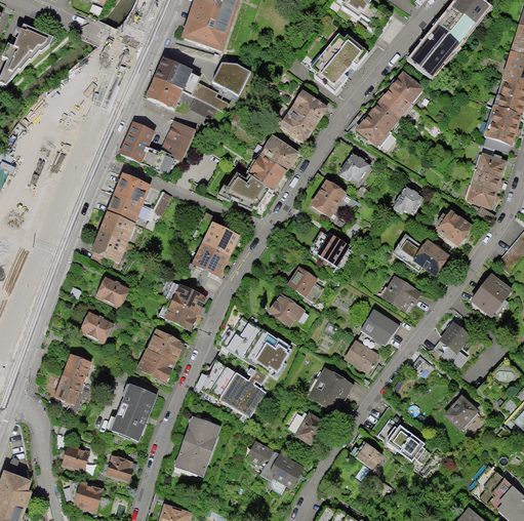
[(194,0),(183,37),(202,44),(226,53),(241,0),(194,0)]
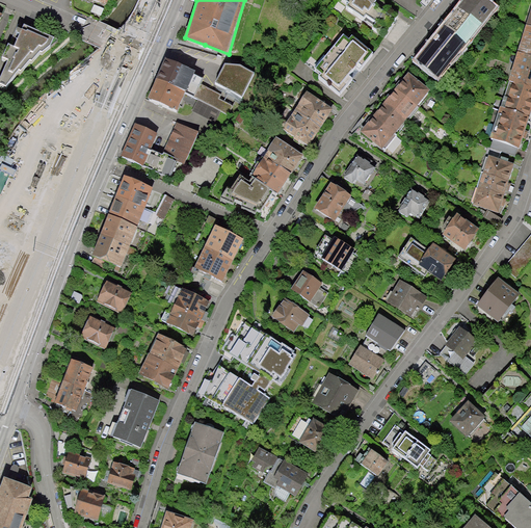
[(347,0),(349,2),(346,6),(363,17),(365,14),(376,21),(372,27),(383,35),(399,14),(385,3),(381,6),(377,3),(379,0),(347,0)]
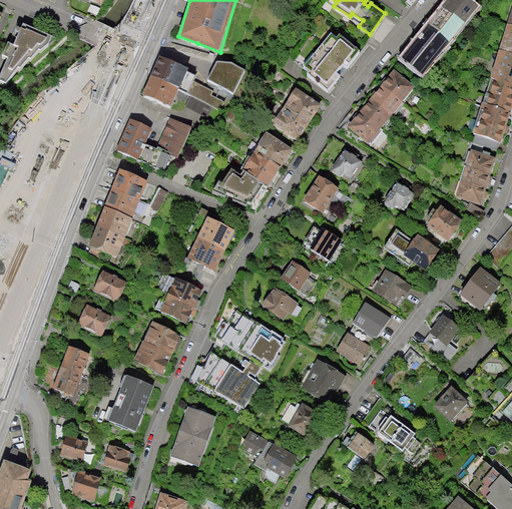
[(480,6),(472,0),(448,0),(400,58),(423,76),(480,6)]
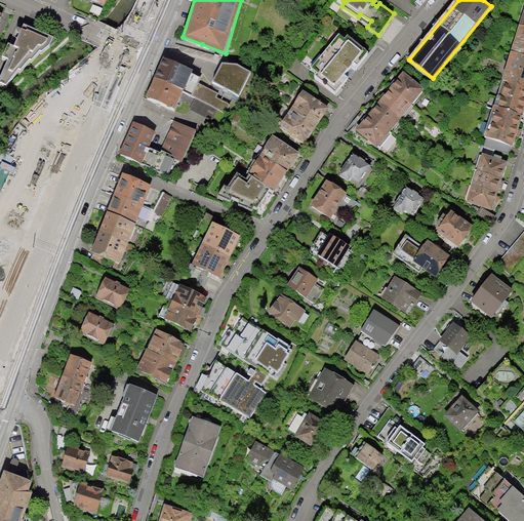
[(523,110),(523,5),(483,144),(507,151),(509,145),(514,146),(523,110)]
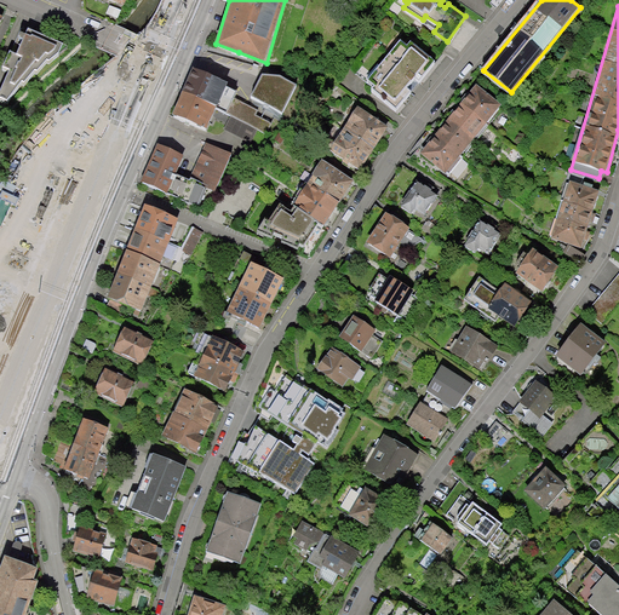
[(0,102),(7,105),(63,44),(23,26),(0,86),(0,102)]
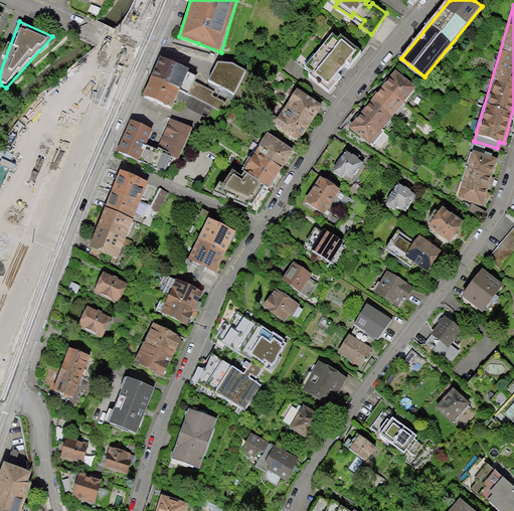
[(338,38),(332,33),(306,66),(312,71),(309,75),(329,91),(340,75),(338,71),(344,64),(348,67),(361,50),(341,34),(338,38)]
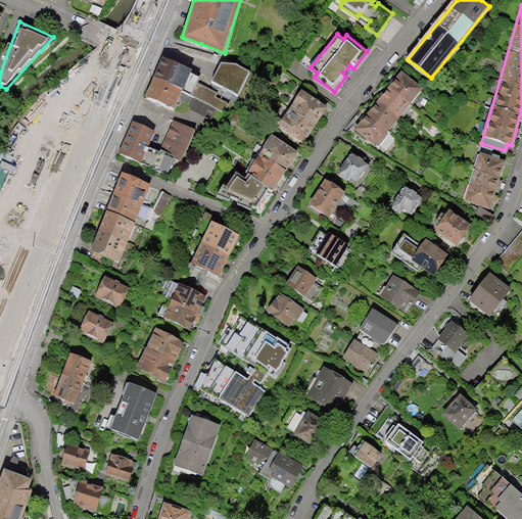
[(161,56),(153,76),(181,88),(191,69),(161,56)]
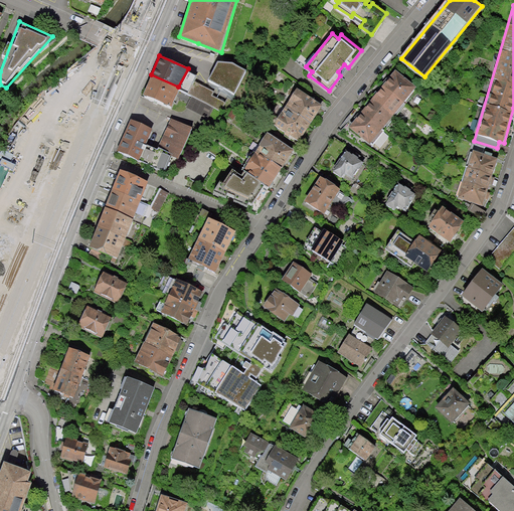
[(231,61),(216,60),(207,78),(233,92),(245,68),(231,61)]
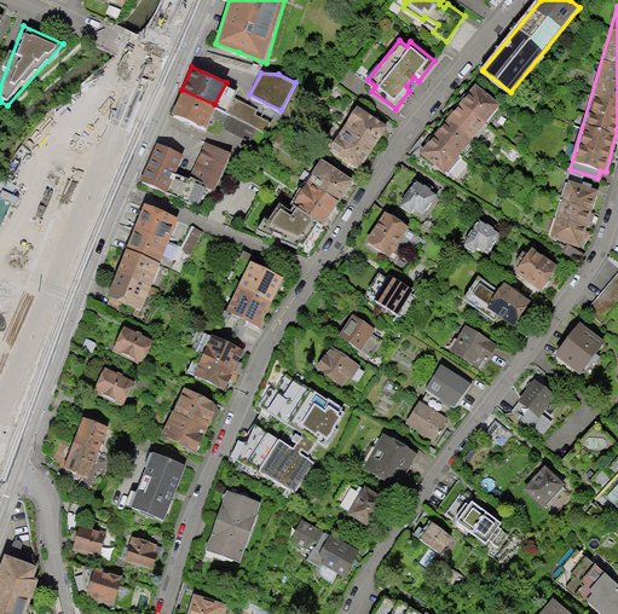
[(236,87),(226,82),(214,104),(229,111),(221,125),(249,139),(256,126),(265,129),(270,119),(254,111),(256,106),(232,94),(236,87)]
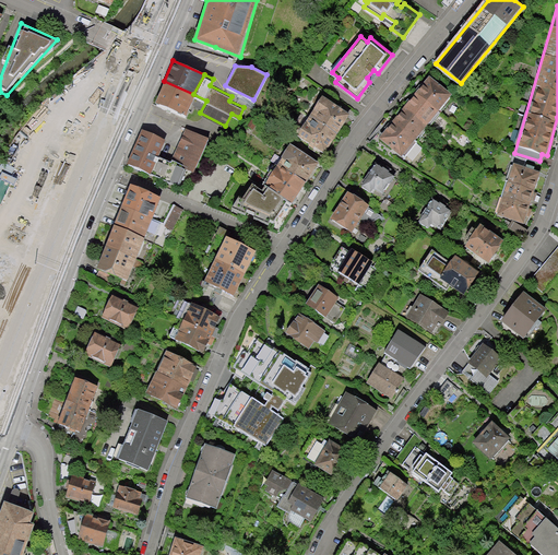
[(452,94),(428,74),(378,136),(402,155),(452,94)]
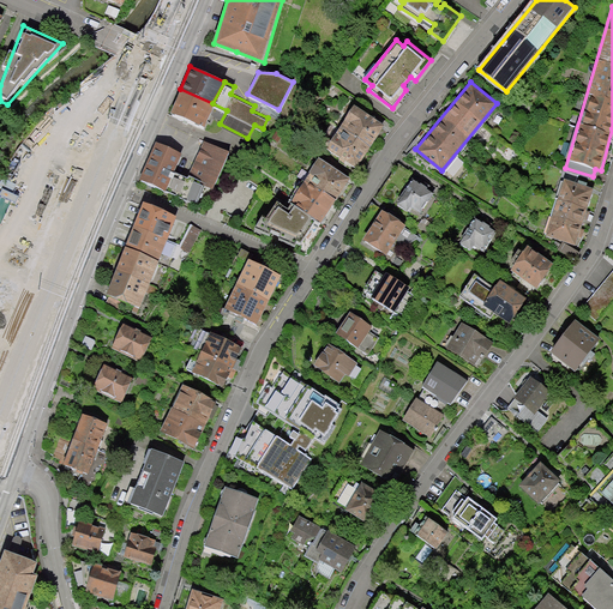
[(180,89),(169,112),(203,126),(212,103),(180,89)]
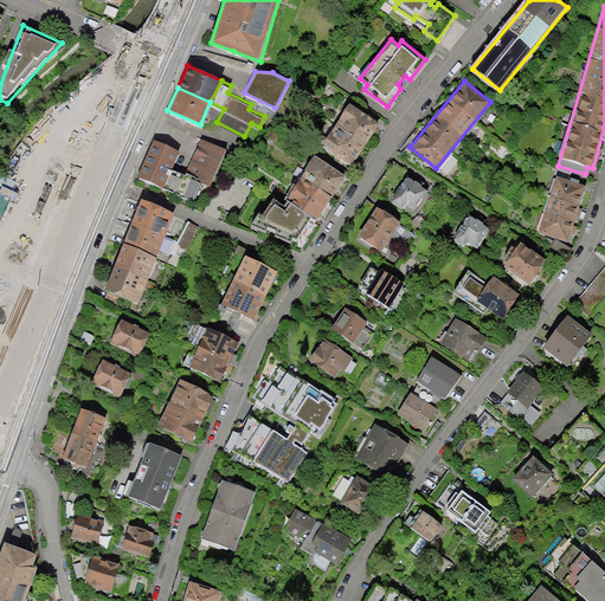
[(380,123),(349,104),(323,146),(354,165),(380,123)]
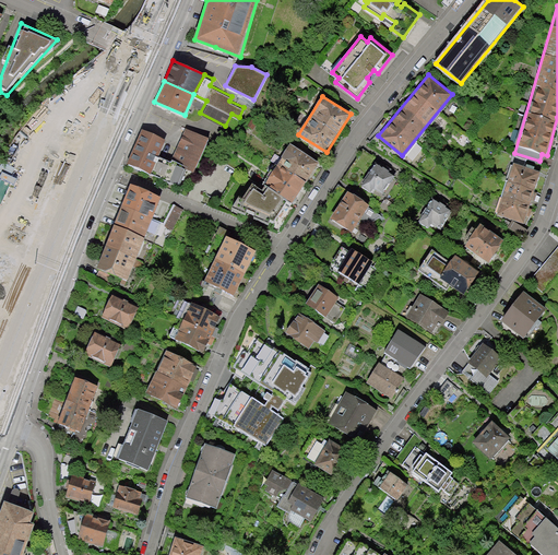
[(186,126),(170,158),(173,160),(188,166),(194,169),(210,137),(186,126)]
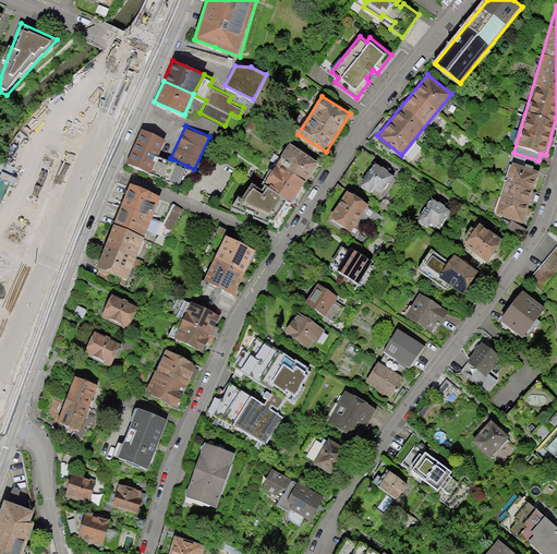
[(167,140),(142,128),(126,161),(179,185),(188,166),(172,159),(171,161),(159,156),(167,140)]
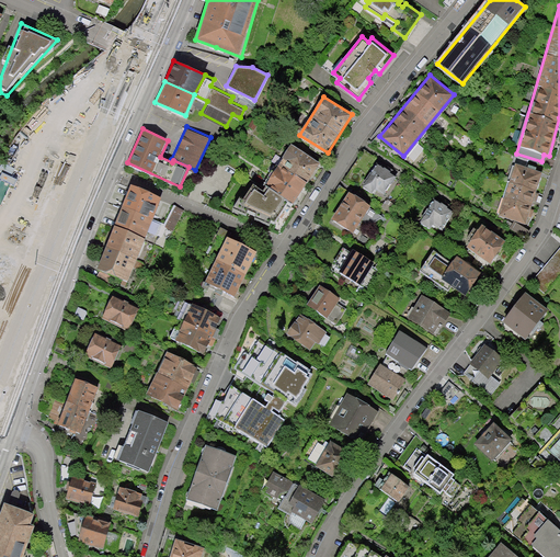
[(320,165),(292,145),(265,185),(294,204),(320,165)]
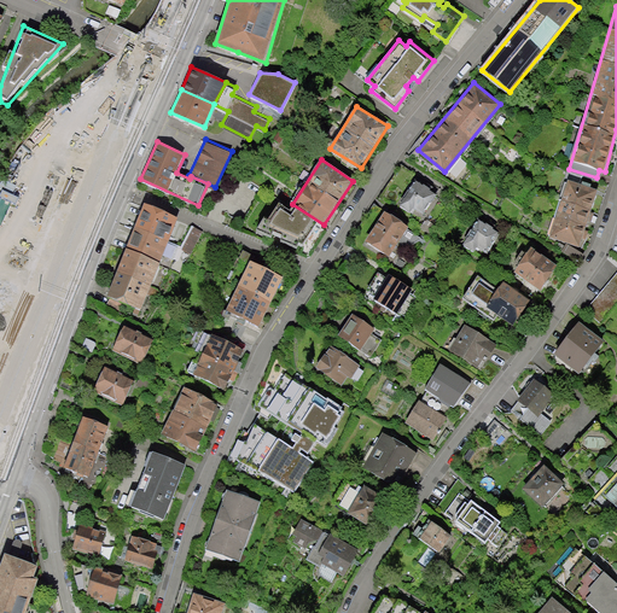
[(569,169),(546,234),(580,245),(599,190),(583,185),(587,175),(569,169)]
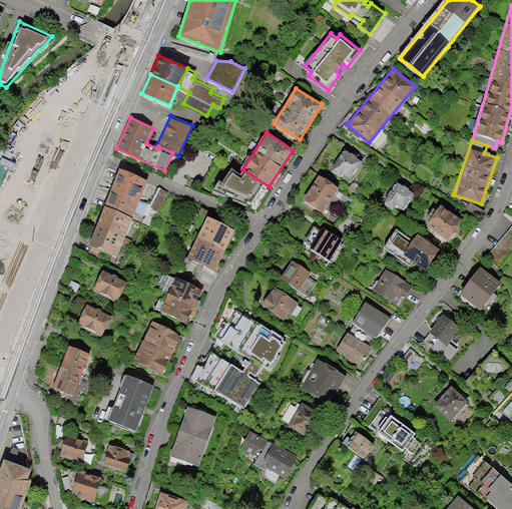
[(362,160),(345,148),(331,168),(342,175),(344,171),(351,176),(362,160)]
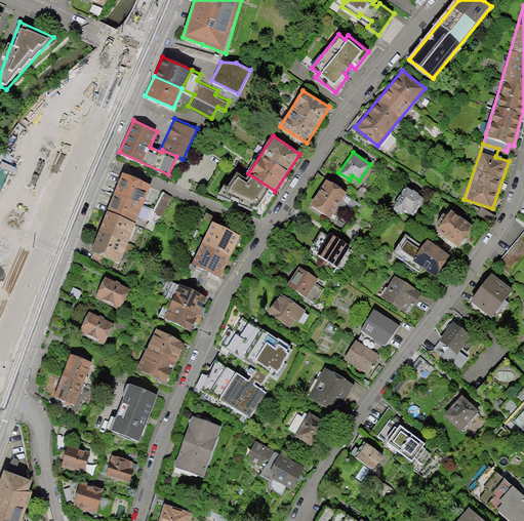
[(269,189),(251,177),(235,172),(227,187),(224,186),(217,195),(254,210),(269,189)]
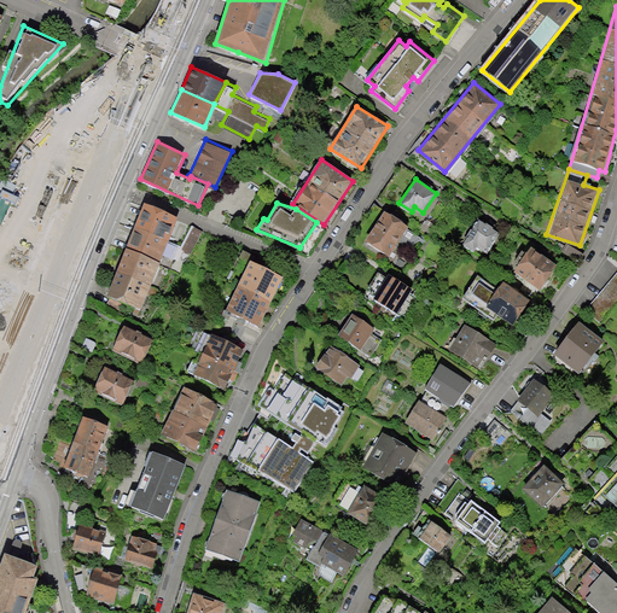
[(134,229),(167,243),(168,240),(173,231),(176,219),(145,205),(134,229)]
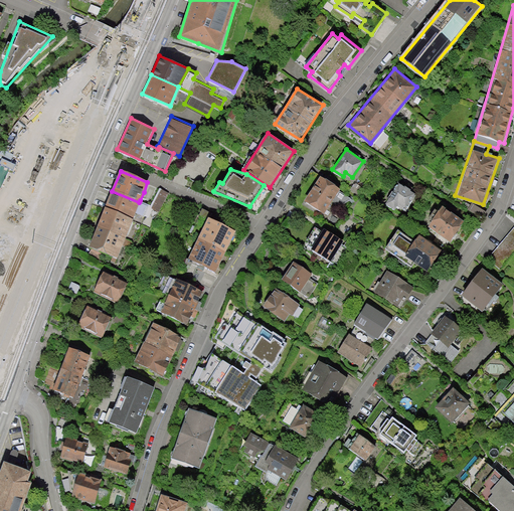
[(352,198),(321,175),(303,201),(323,214),(331,203),(343,205),(352,198)]
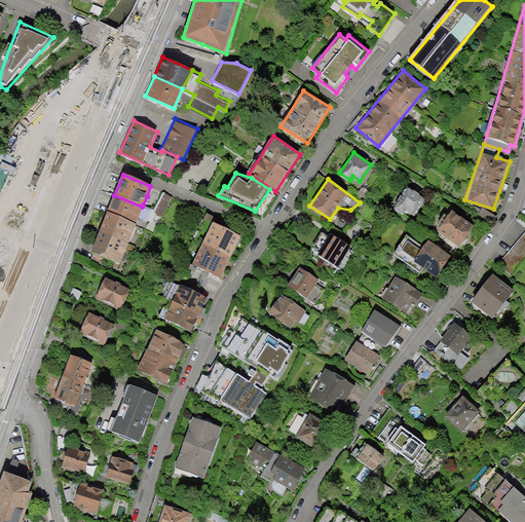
[(363,185),(357,192),(364,197),(370,190),(363,185)]
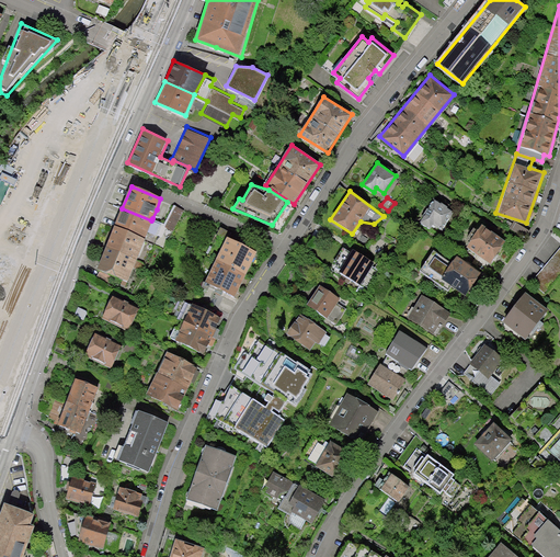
[(453,209),(433,197),(419,222),(430,228),(433,225),(441,229),(453,209)]
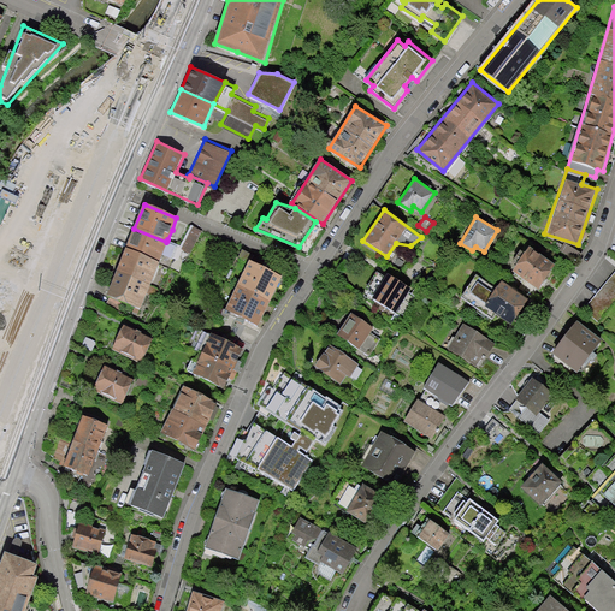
[(176,231),(172,230),(167,239),(181,244),(193,223),(182,218),(176,231)]
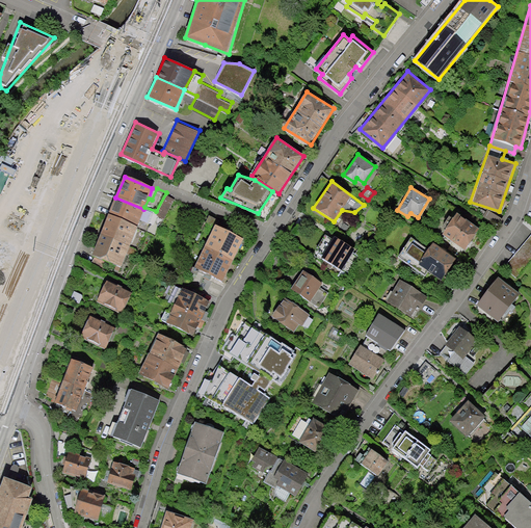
[(176,196),(166,192),(156,211),(161,214),(165,216),(176,196)]
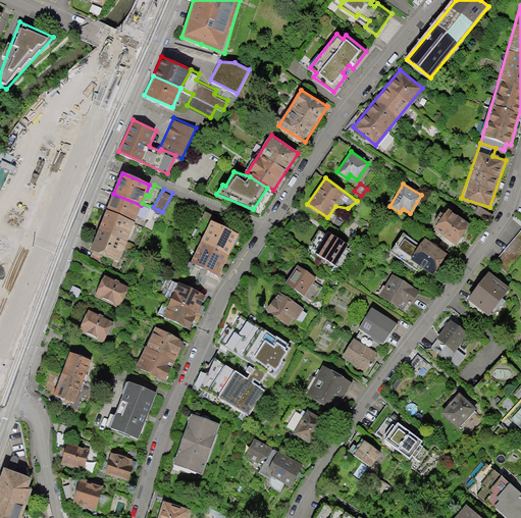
[(106,213),(133,224),(138,214),(153,219),(158,210),(153,207),(142,203),(141,205),(113,194),(106,213)]
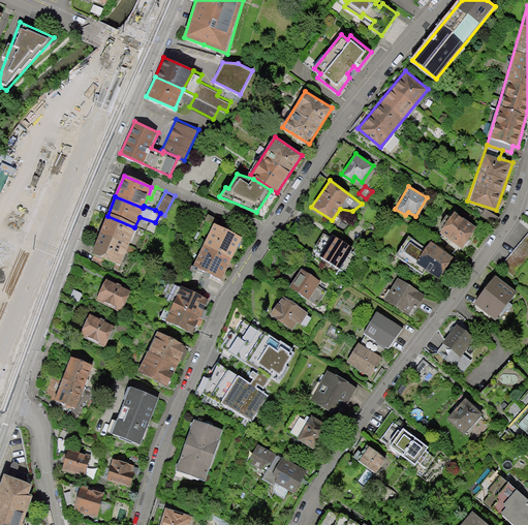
[(477,227),(454,212),(440,233),(463,248),(477,227)]
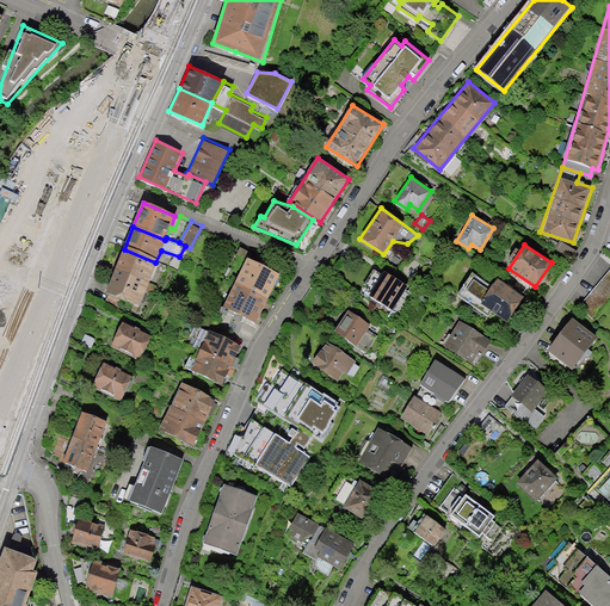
[(115,272),(147,285),(155,263),(124,249),(115,272)]
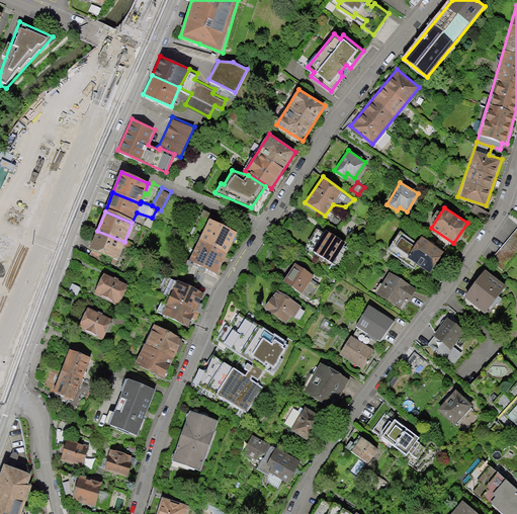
[(237,232),(209,219),(190,259),(218,272),(237,232)]
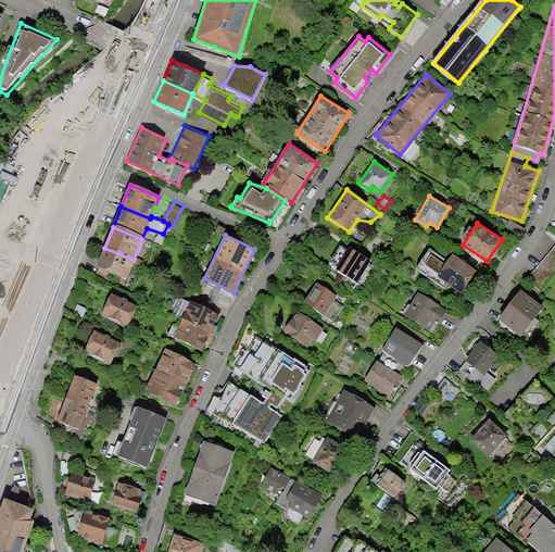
[(554,240),(526,276),(538,286),(554,264),(554,240)]
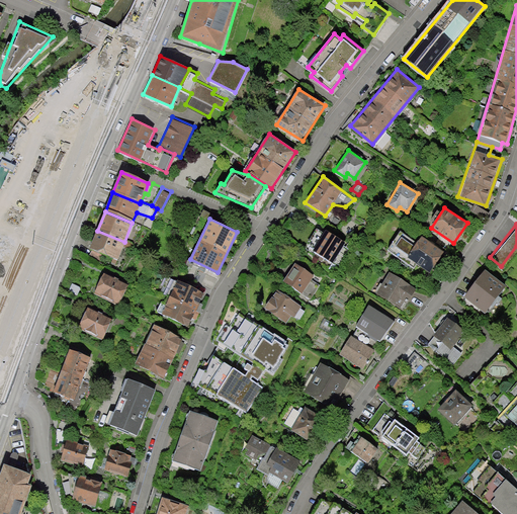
[(316,228),(306,242),(313,246),(311,248),(335,264),(347,247),(342,244),(343,242),(326,231),(324,233),(316,228)]
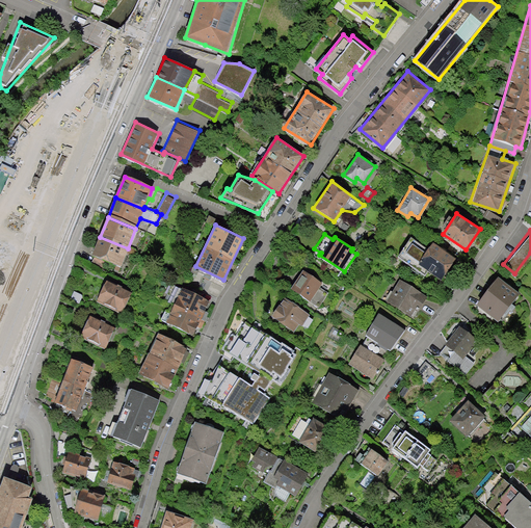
[(100,237),(91,257),(120,268),(128,248),(100,237)]
